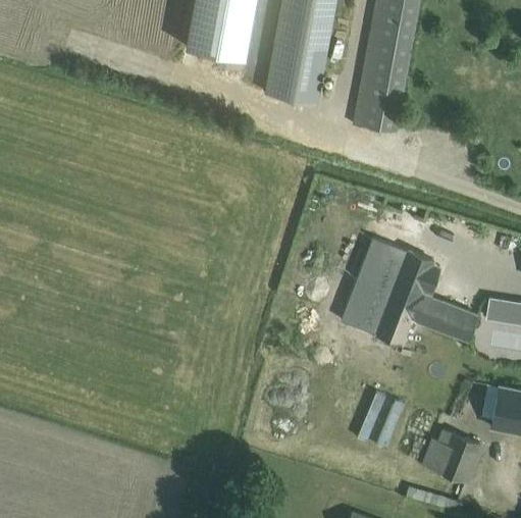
[(245,60),(255,0),(195,0),(187,49),(245,60)]
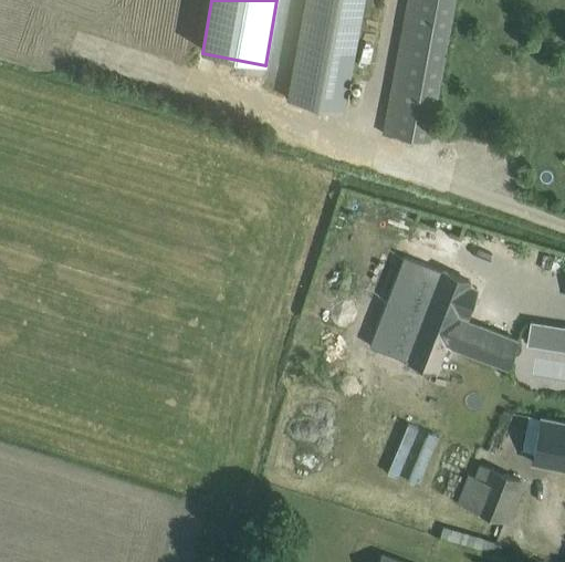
[(304,0),(285,103),(345,114),(365,0),(304,0)]
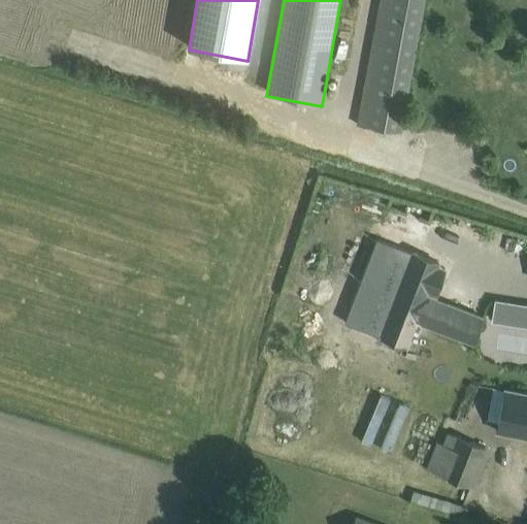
[(425,1),(426,1),(426,0),(381,0),(357,128),(402,137),(425,17),(423,17),(425,1)]
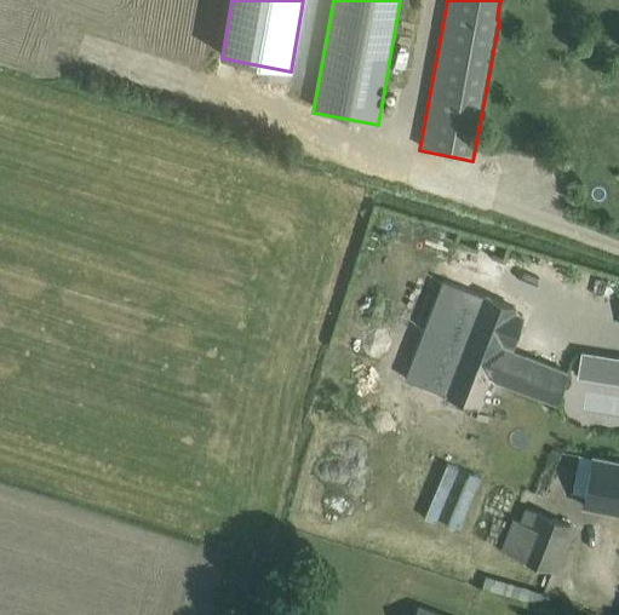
[(431,315),(407,371),(451,390),(476,335),(431,315)]
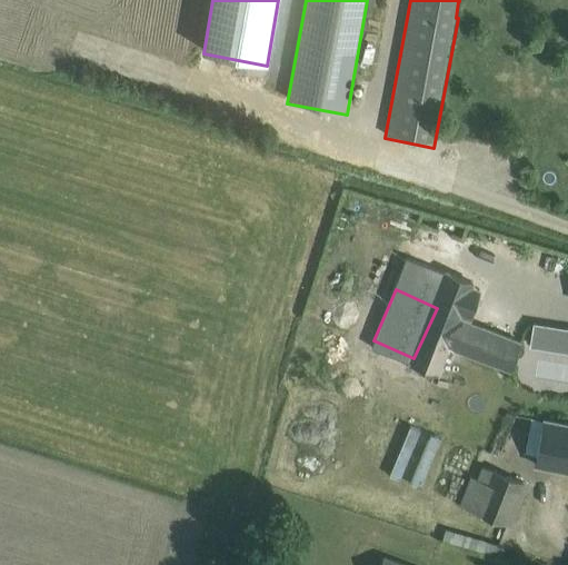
[(448,349),(509,374),(520,346),(458,321),(448,349)]
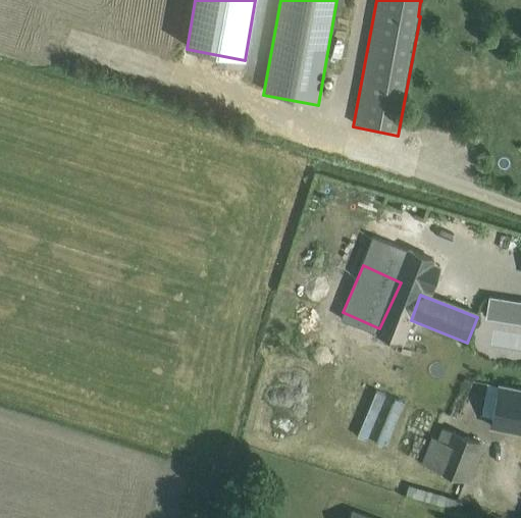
[(499,322),(502,302),(491,301),(488,321),(499,322)]
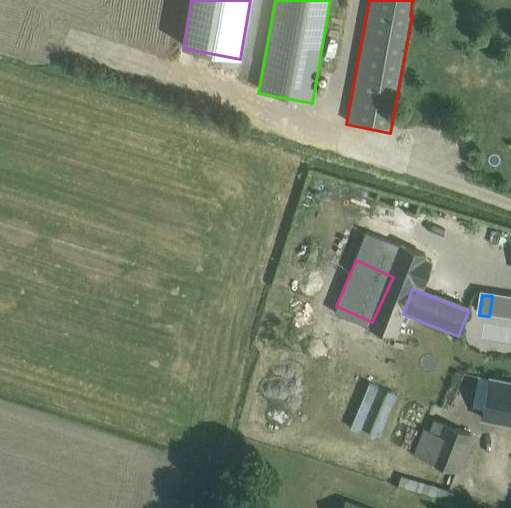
[(485,418),(510,424),(510,383),(494,379),(485,418)]
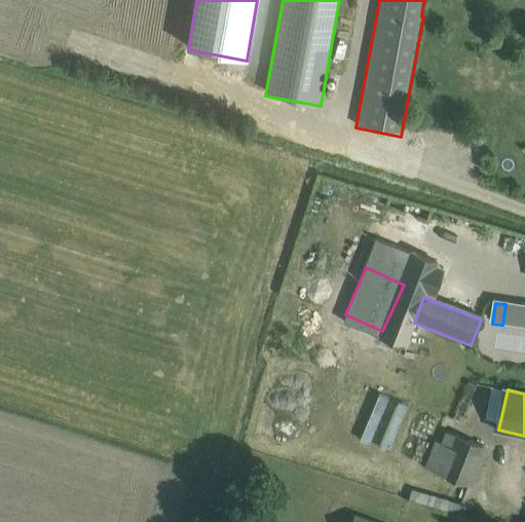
[(435,445),(425,469),(469,486),(484,449),(457,438),(451,452),(435,445)]
